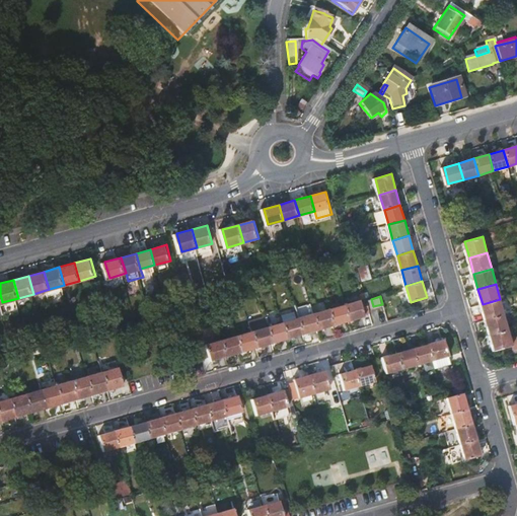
[(347,304),(351,319),(366,315),(365,313),(372,311),(368,298),(347,304)]
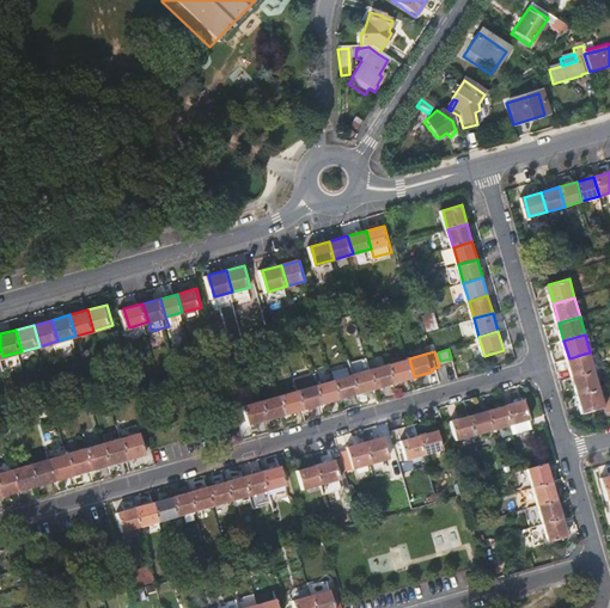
[(596,370),(590,352),(569,358),(574,376),(596,370)]
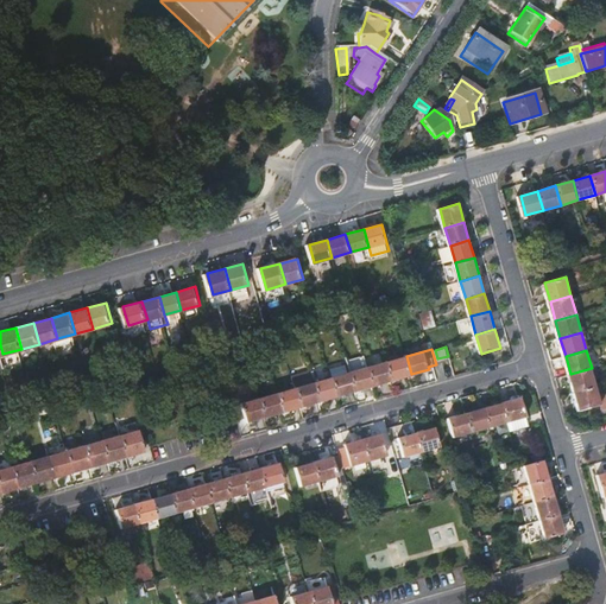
[(393,380),(411,374),(406,356),(387,361),(393,380)]
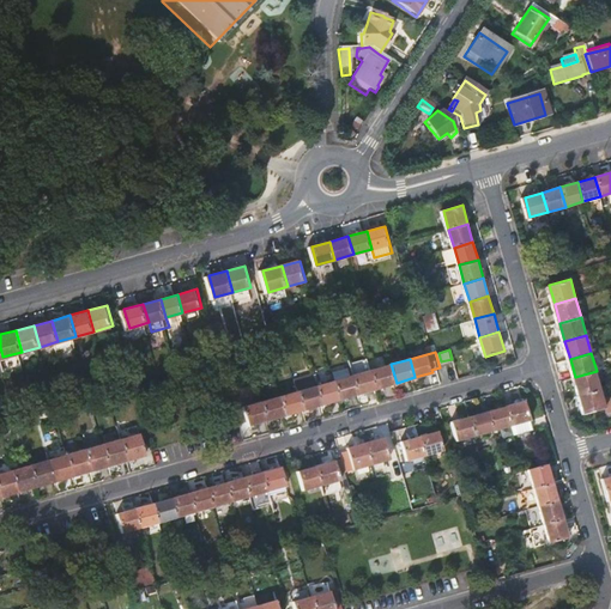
[(379,388),(397,383),(391,364),(373,370),(379,388)]
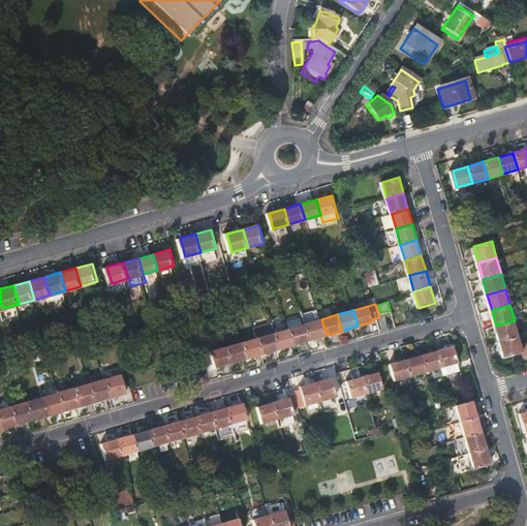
[(311,340),(327,335),(321,319),(306,323),(311,340)]
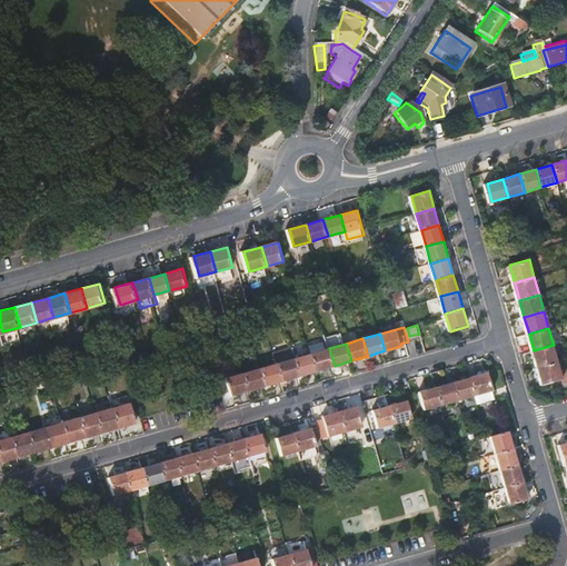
[(558,361),(554,345),(534,350),(538,367),(558,361)]
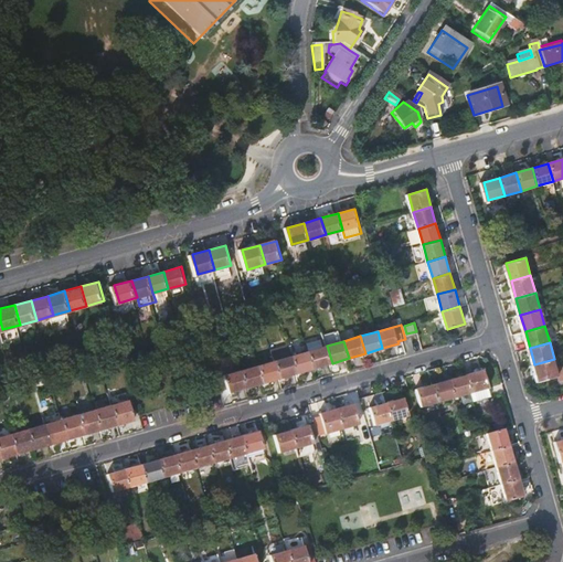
[(299,372),(294,356),(291,345),(274,349),(277,360),(282,378),(299,372)]
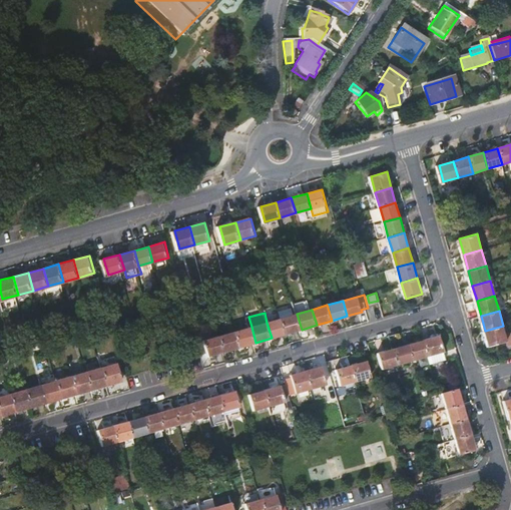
[(287,334),(302,330),(297,314),(282,318),(287,334)]
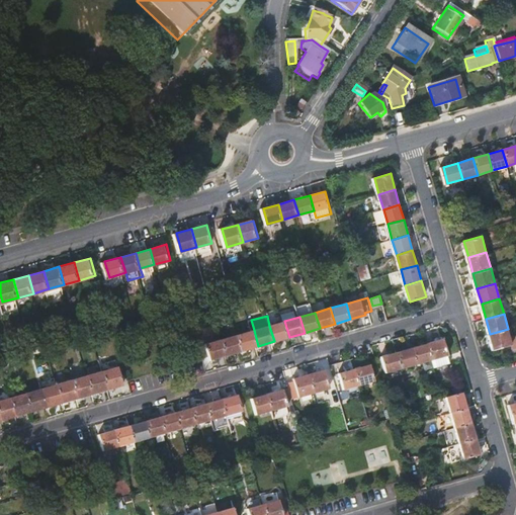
[(140,324),(142,331),(154,327),(153,321),(140,324)]
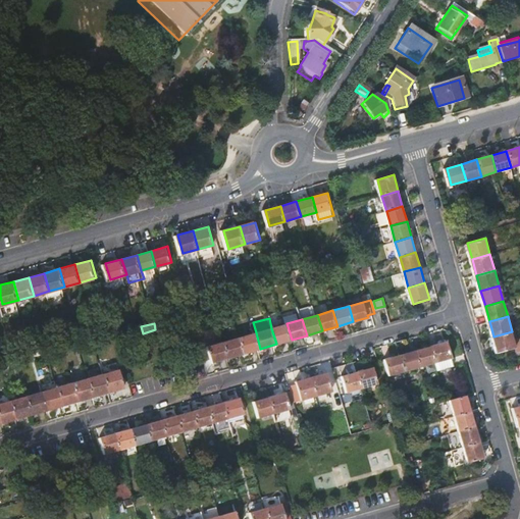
[(276,344),(292,340),(287,323),(271,328),(276,344)]
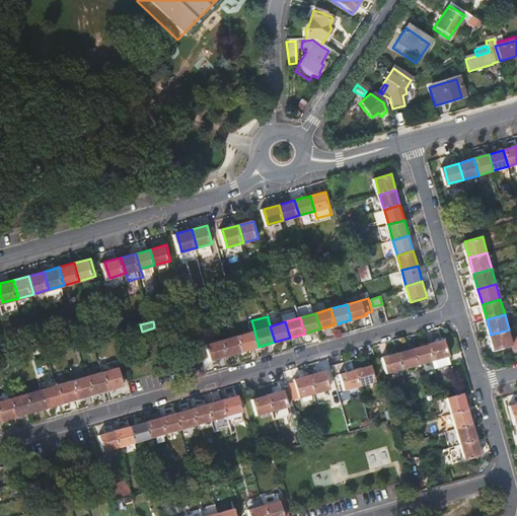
[(511,338),(509,329),(491,335),(496,350),(513,345),(511,338)]
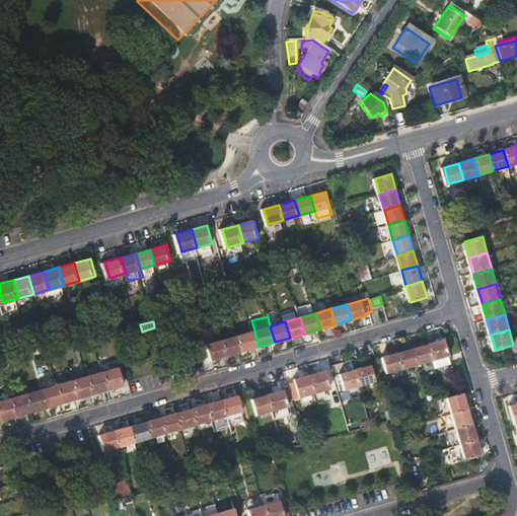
[(62,335),(64,339),(78,335),(77,330),(62,335)]
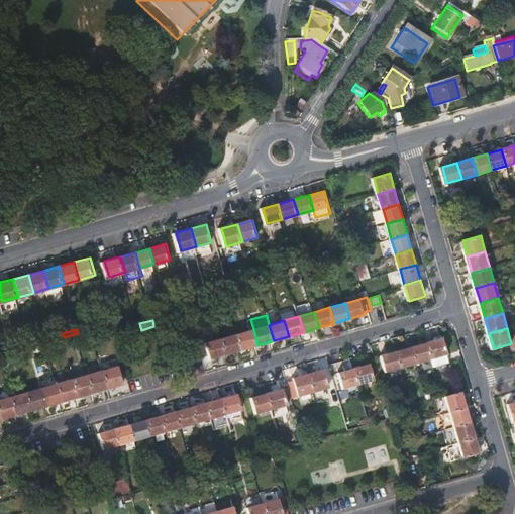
[(241,349),(258,345),(253,329),(237,334),(241,349)]
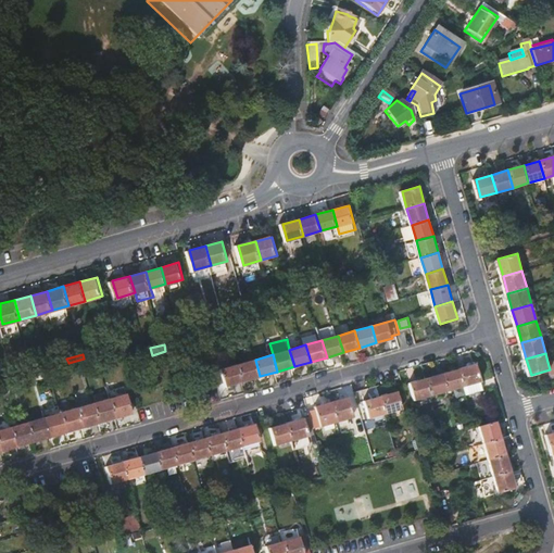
[(244,381),(260,376),(255,360),(239,364),(244,381)]
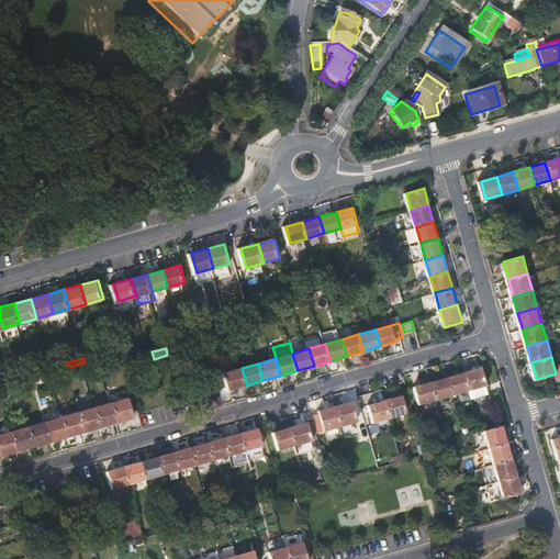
[(231,390),(247,386),(242,368),(219,375),(222,388),(230,387),(231,390)]
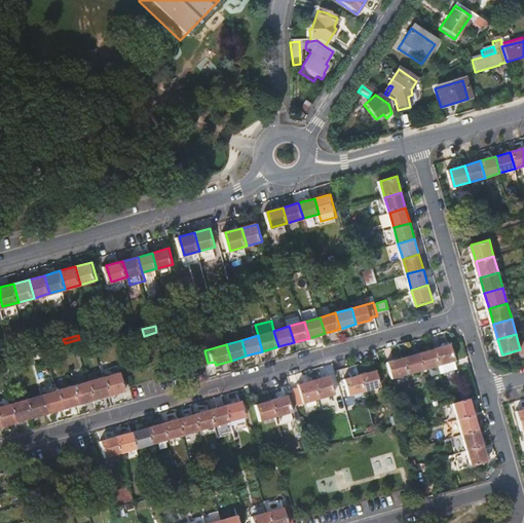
[(452,344),(436,349),(441,365),(443,373),(458,369),(452,344)]
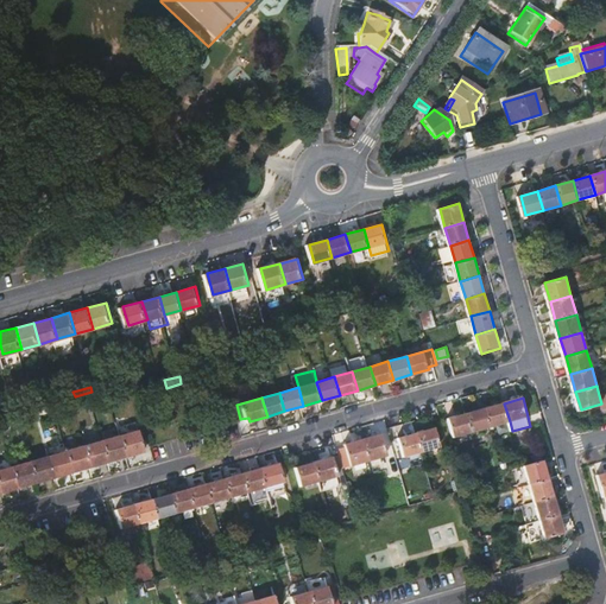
[(492,427),(510,421),(504,404),(486,408),(492,427)]
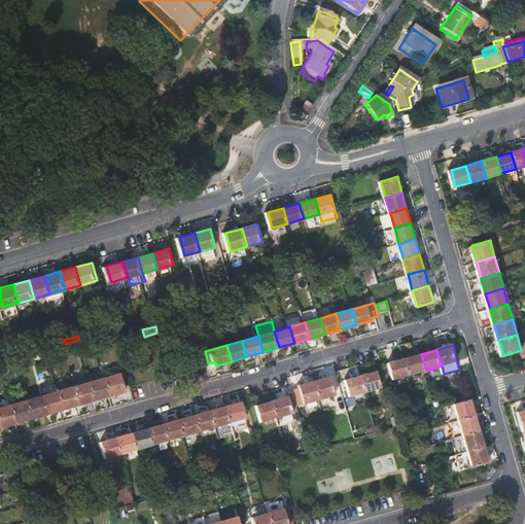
[(411,375),(426,371),(421,354),(406,358),(411,375)]
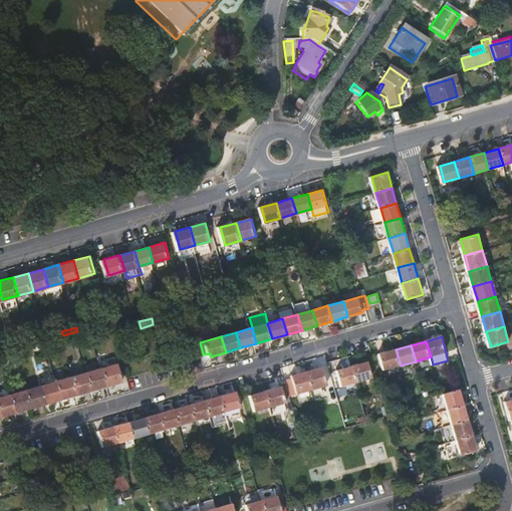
[(387,369),(401,365),(396,349),(381,353),(387,369)]
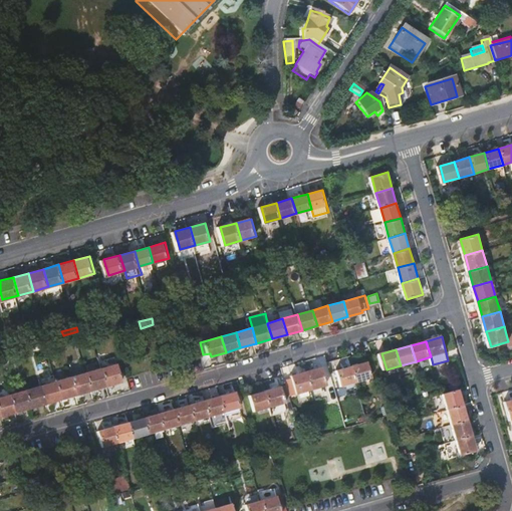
[(120,362),(104,367),(109,386),(125,380),(120,362)]
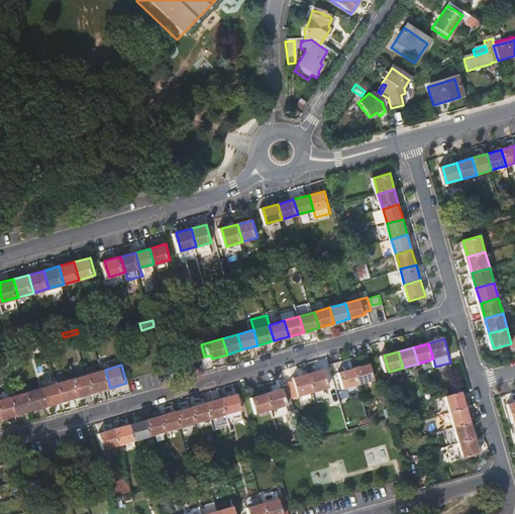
[(371,365),(355,369),(359,384),(376,380),(371,365)]
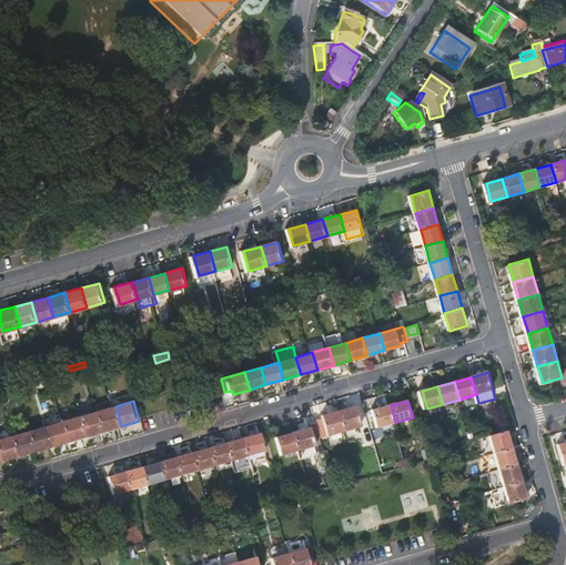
[(357,405),(341,410),(347,431),(364,426),(357,405)]
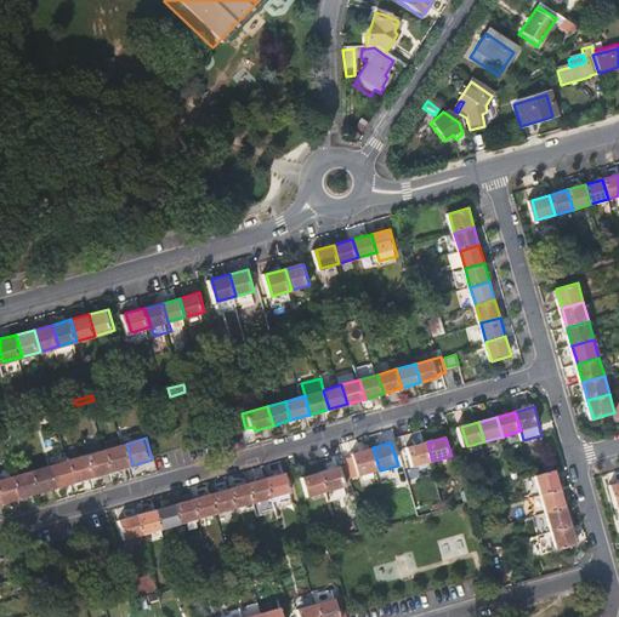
[(414,467),(432,461),(427,443),(409,447),(414,467)]
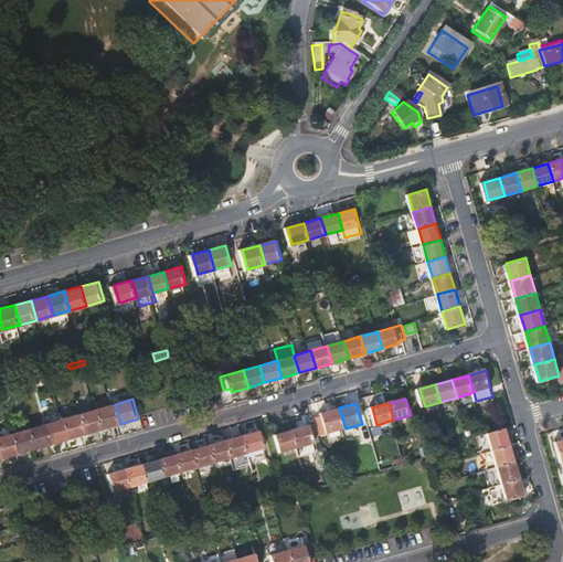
[(104,428),(120,424),(115,404),(98,409),(104,428)]
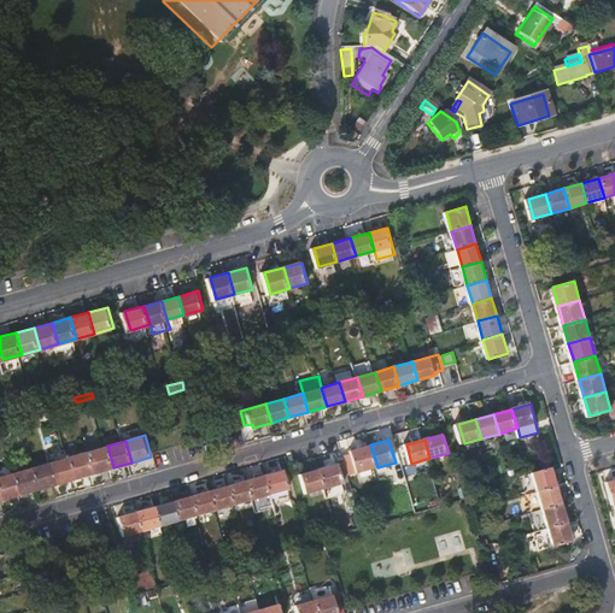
[(378,467),(370,444),(345,453),(347,461),(351,475),(378,467)]
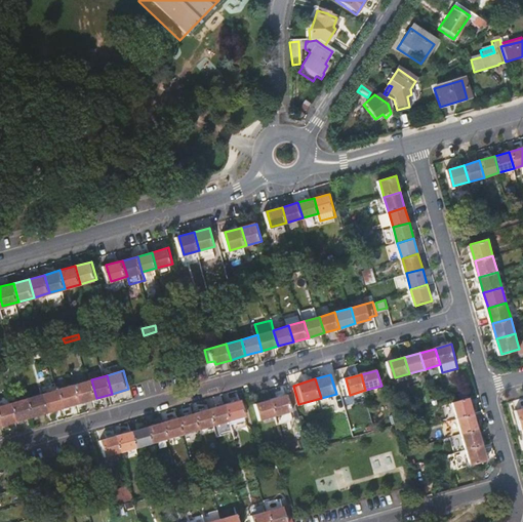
[(82,403),(96,398),(91,379),(76,384),(82,403)]
